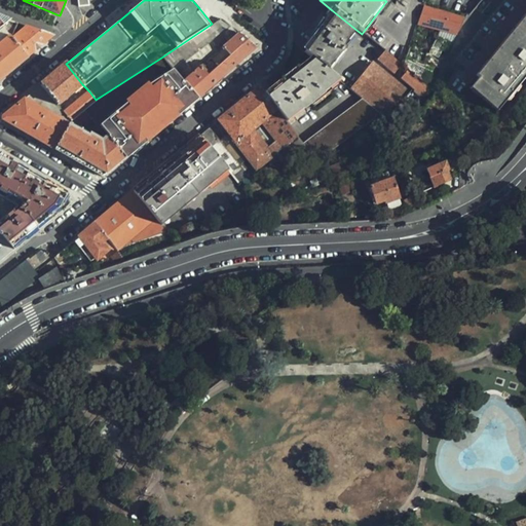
[(397,0),(395,7),(386,1),(377,13),(362,34),(384,52),(403,67),(423,7),(425,0),(397,0)]
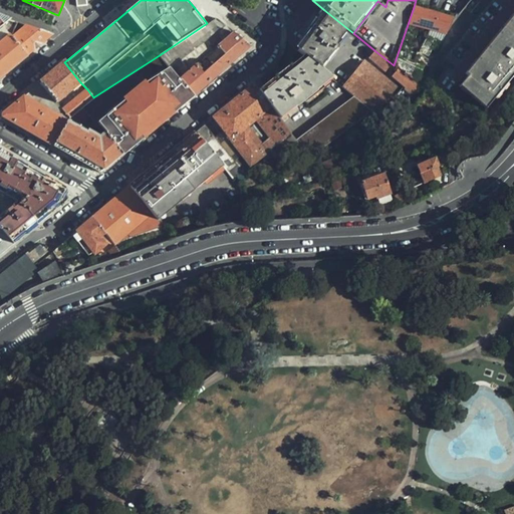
[(406,74),(422,87),(454,18),(414,7),(394,65),(406,74)]
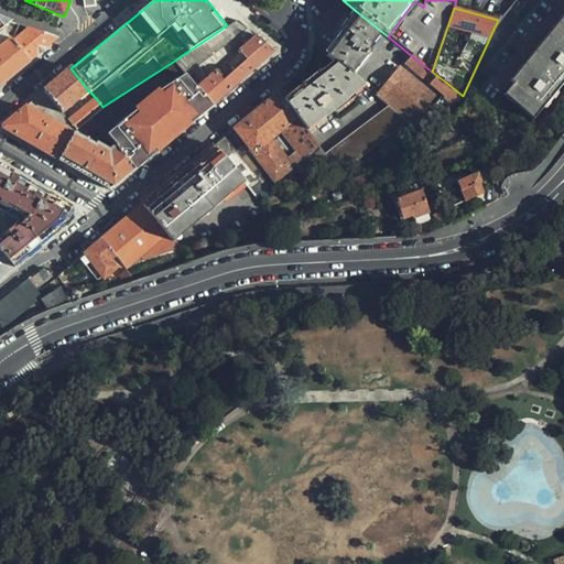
[(333,49),(326,56),(332,62),(350,76),(369,53),(367,52),(383,33),(356,11),(335,38),(337,39),(334,43),(332,49),(333,49)]
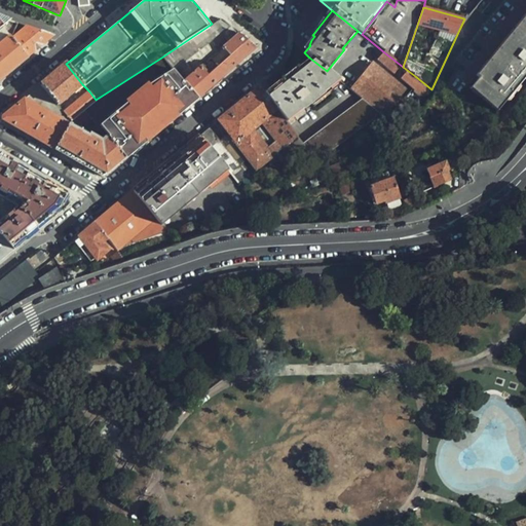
[(221,19),(212,24),(161,58),(197,99),(201,96),(246,55),(251,51),(255,47),(238,34),(221,19)]
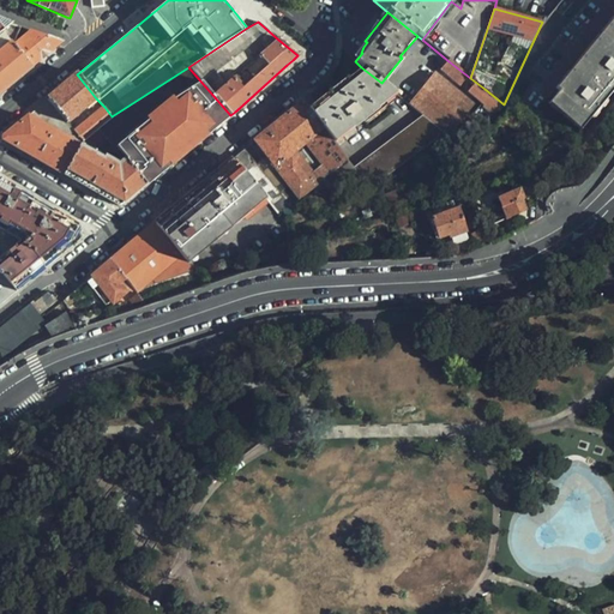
[(576,133),(613,86),(613,22),(543,107),(576,133)]
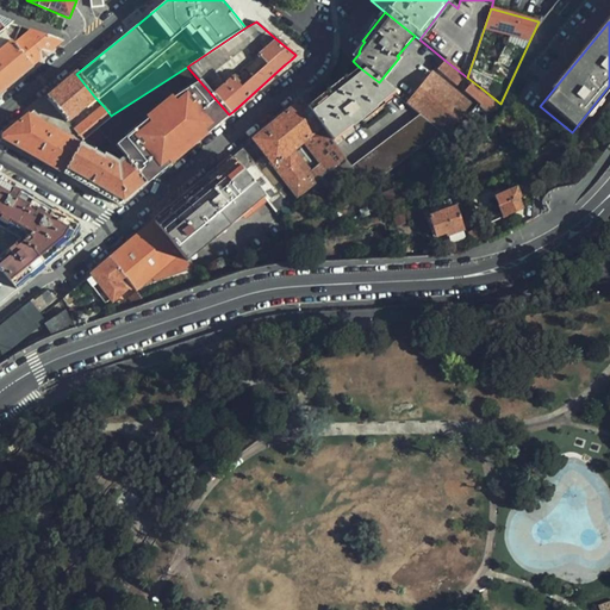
[(0,92),(13,82),(32,66),(14,45),(19,29),(10,25),(0,31),(0,92)]
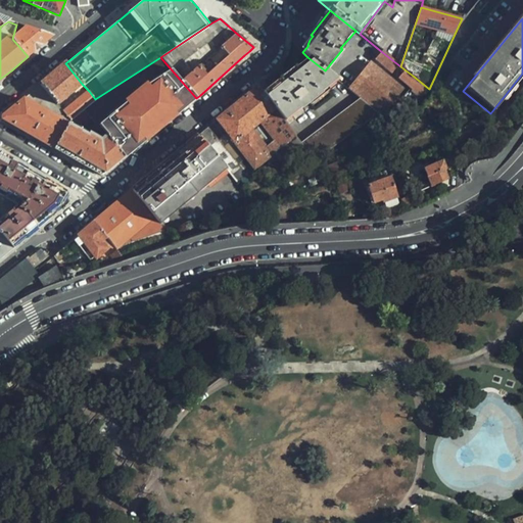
[(12,39),(28,56),(39,47),(50,38),(48,36),(16,25),(12,39)]
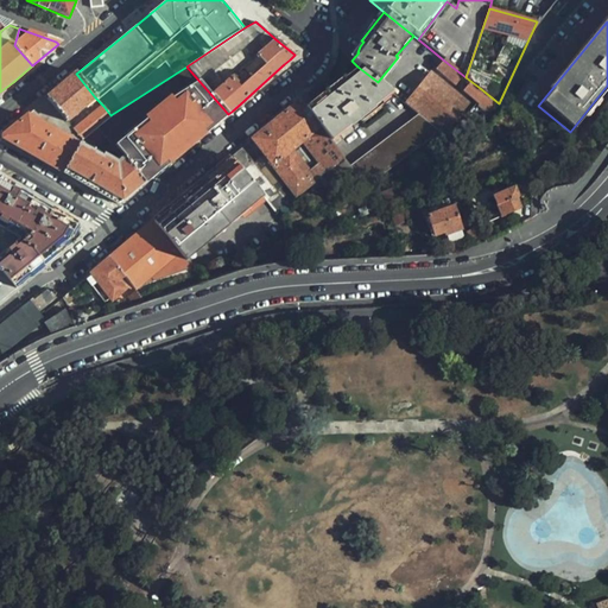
[(472,99),(480,88),(466,77),(444,61),(436,70),(472,99)]
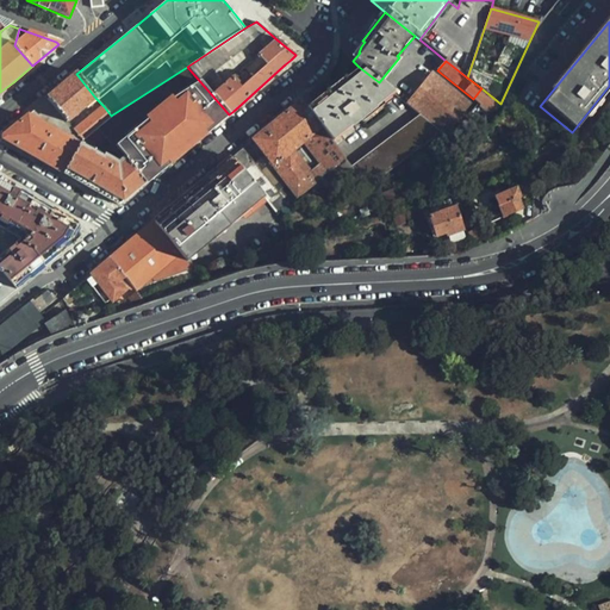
[(229,114),(187,67),(111,116),(98,128),(107,138),(125,160),(145,182),(160,170),(170,162),(193,144),(229,114)]
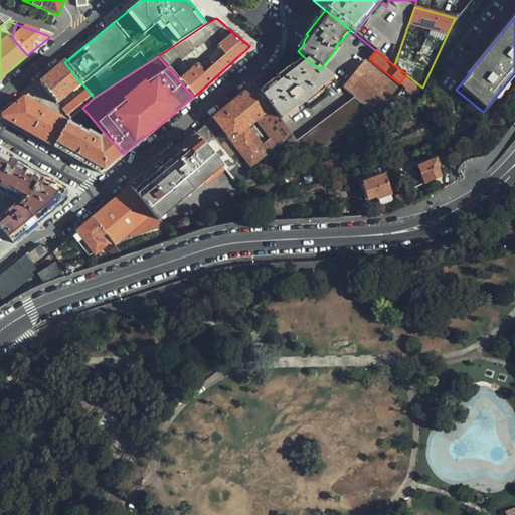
[(265,88),(260,93),(282,121),(305,103),(310,109),(327,95),(324,93),(336,82),(320,69),(303,56),(265,88)]
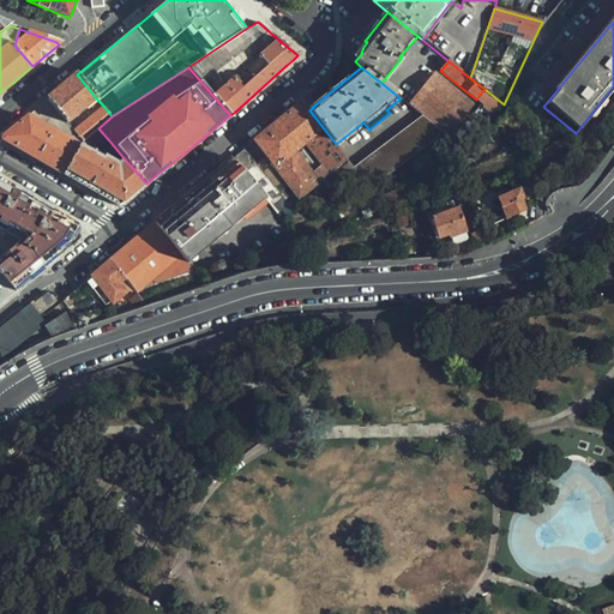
[(96,98),(77,74),(64,86),(61,89),(47,100),(67,124),(96,98)]
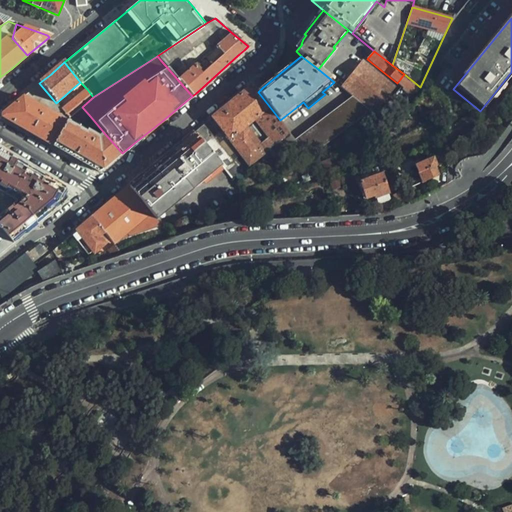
[(369,110),(374,114),(394,88),(363,62),(341,88),(352,96),(369,110)]
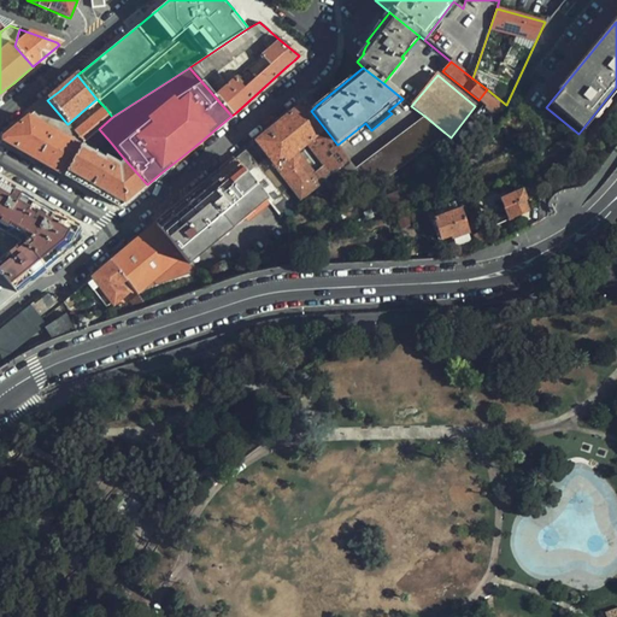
[(39,107),(30,115),(81,145),(83,144),(75,133),(68,124),(47,100),(39,107)]
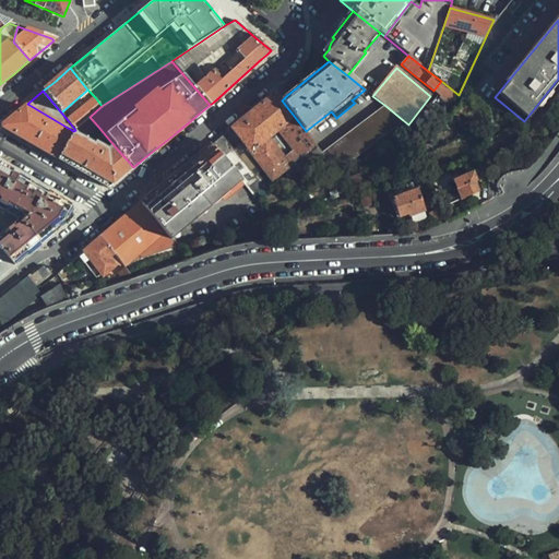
[(282,100),(275,92),(253,110),(230,129),(242,142),(232,150),(221,138),(211,145),(241,181),(253,195),(277,183),(273,179),(317,144),(306,131),(282,100)]
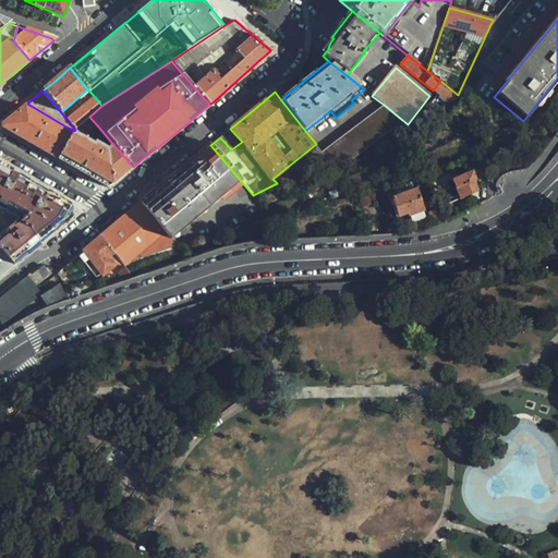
[(68,120),(75,130),(89,117),(101,106),(95,97),(68,120)]
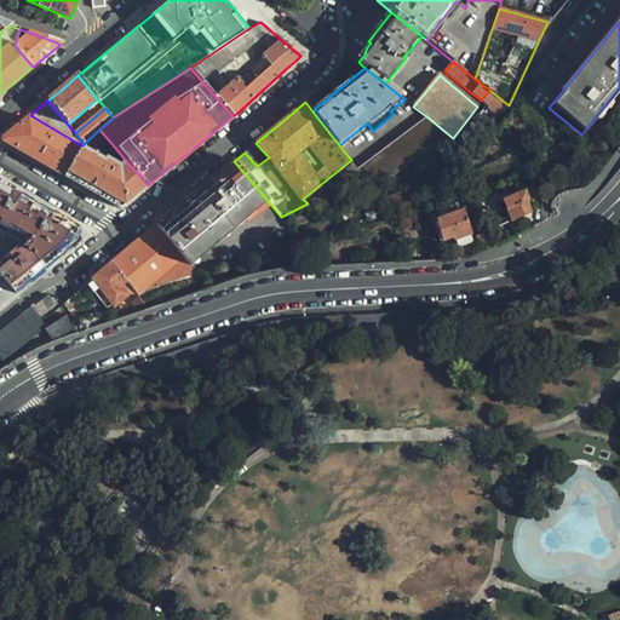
[(26,154),(64,177),(81,145),(30,115),(4,136),(3,138),(3,141),(26,154)]
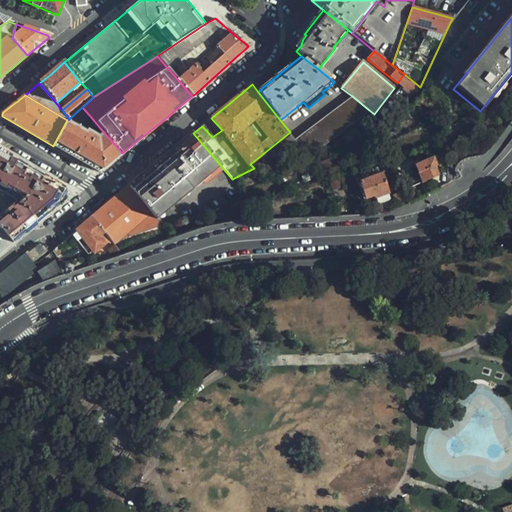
[(309,157),(369,110),(352,96),(297,141),(309,157)]
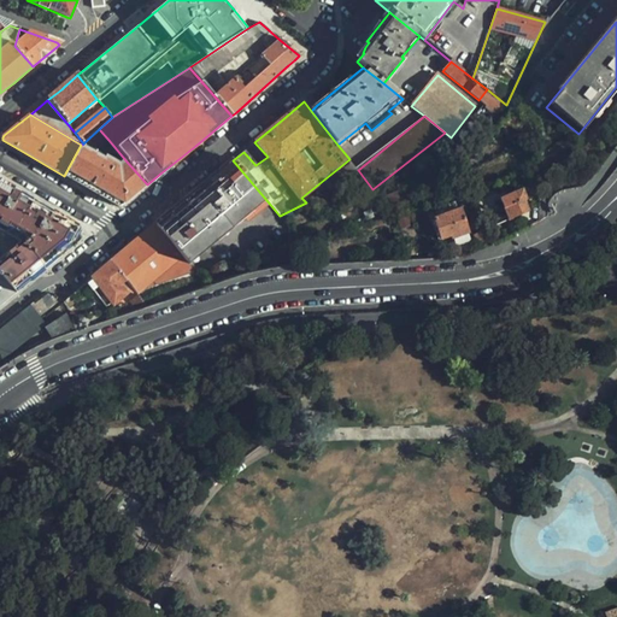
[(81,145),(64,176),(92,192),(119,207),(122,206),(147,184),(127,162),(122,166),(107,158),(105,159),(94,153),(109,140),(99,129),(83,144),(81,145)]
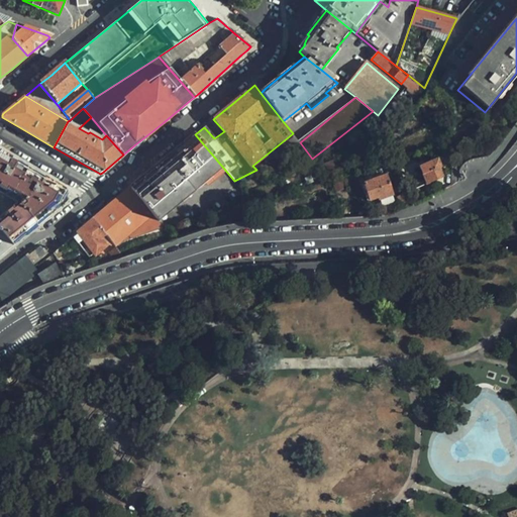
[(152,170),(130,188),(159,222),(223,168),(195,134),(175,150),(152,170)]
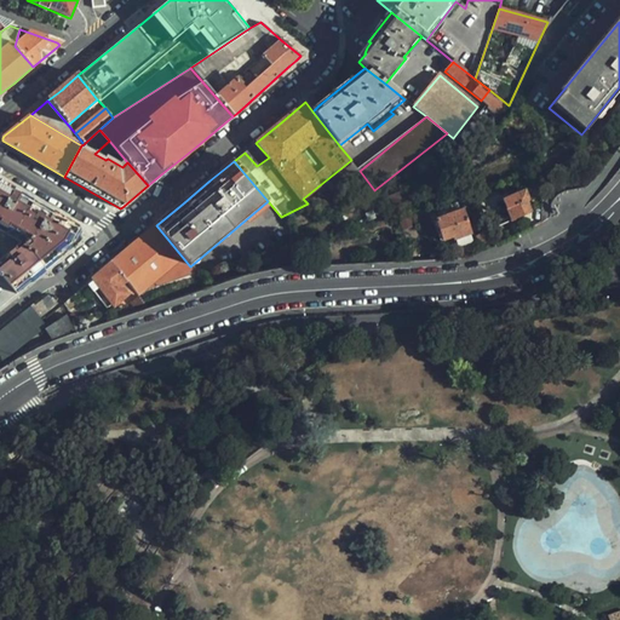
[(17,191),(0,181),(0,231),(21,244),(0,259),(0,277),(15,296),(45,270),(79,242),(80,228),(17,191)]
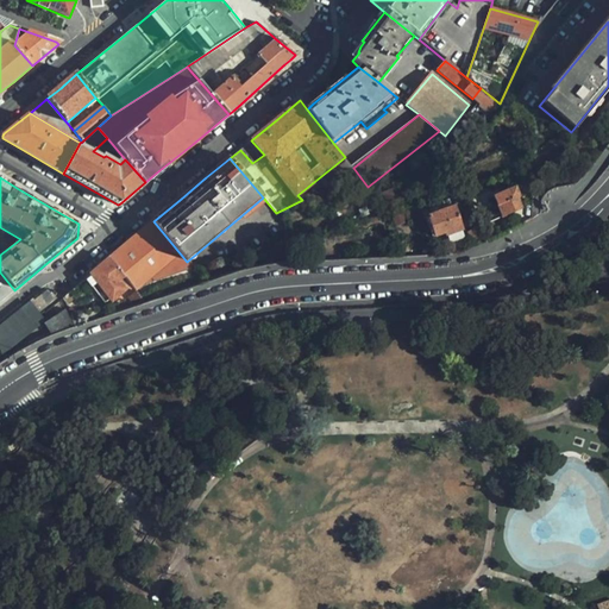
[(521,208),(516,196),(510,199),(507,190),(494,196),(502,218),(521,208)]
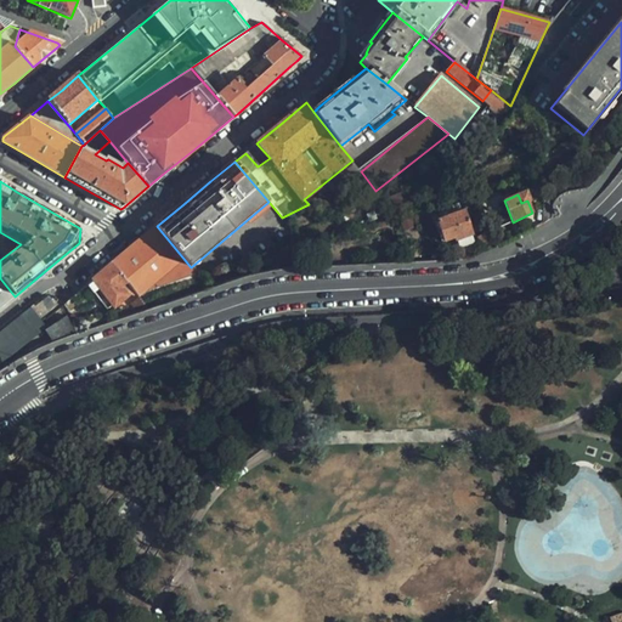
[(471,235),(464,214),(437,222),(445,241),(456,237),(457,239),(471,235)]
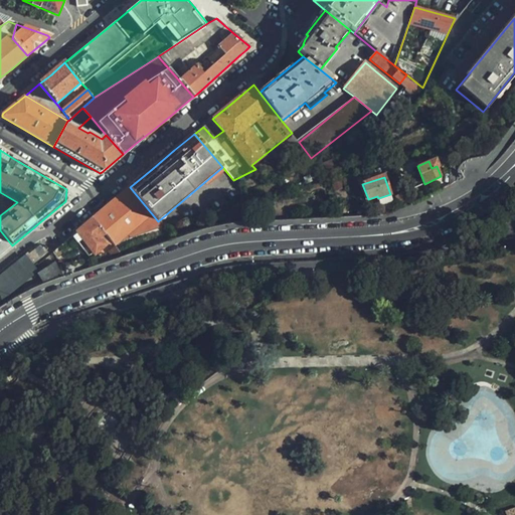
[(112,201),(93,217),(106,232),(116,245),(123,239),(161,225),(158,221),(130,187),(112,201)]
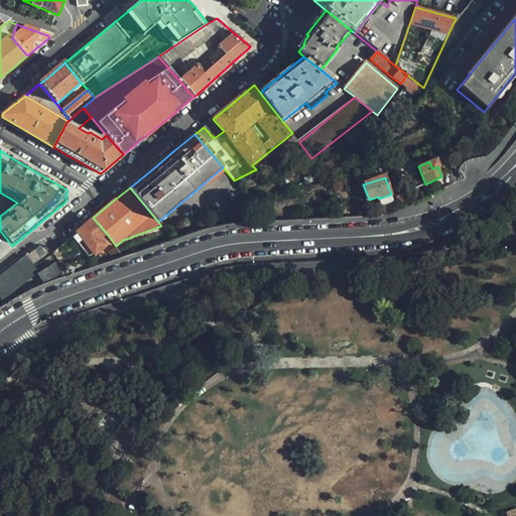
[(0,255),(10,247),(12,246),(0,231),(0,216),(17,203),(0,192),(0,255)]
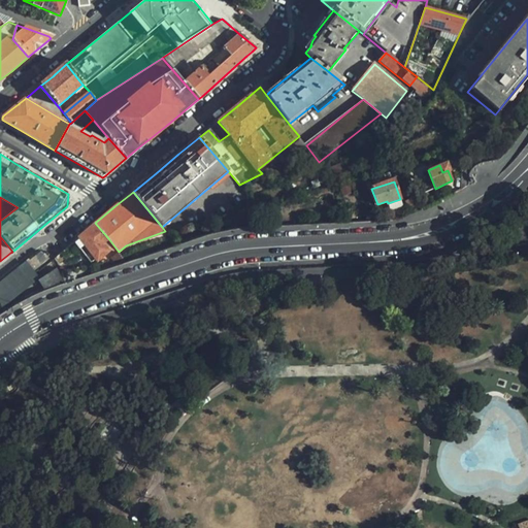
[(75,238),(74,240),(92,261),(94,263),(108,252),(101,243),(108,238),(95,223),(91,227),(75,238)]
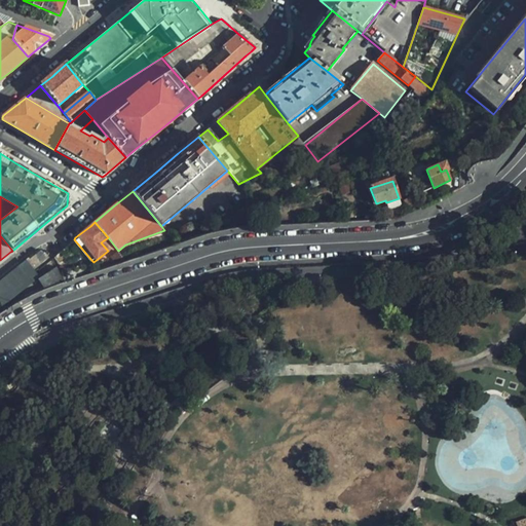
[(91,260),(74,239),(69,242),(87,263),(91,260)]
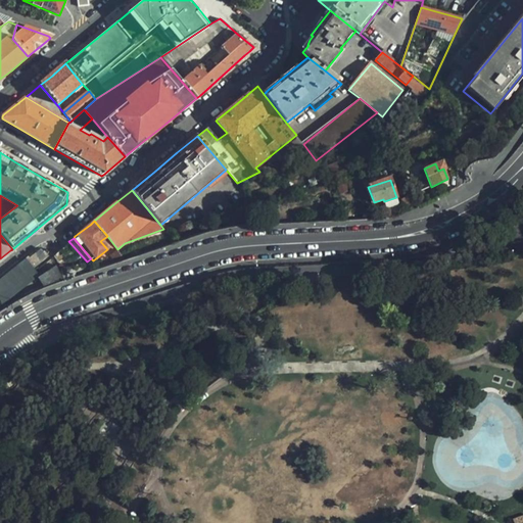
[(115,262),(126,258),(117,249),(111,256),(115,262)]
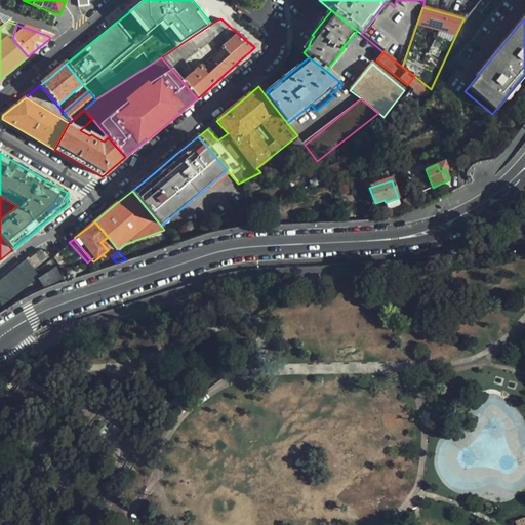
[(0,305),(40,277),(28,260),(0,280),(0,305)]
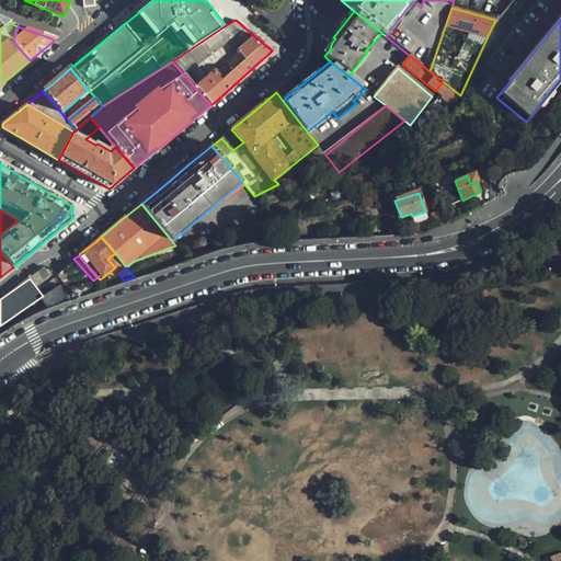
[(50,307),(69,299),(59,286),(43,299),(50,307)]
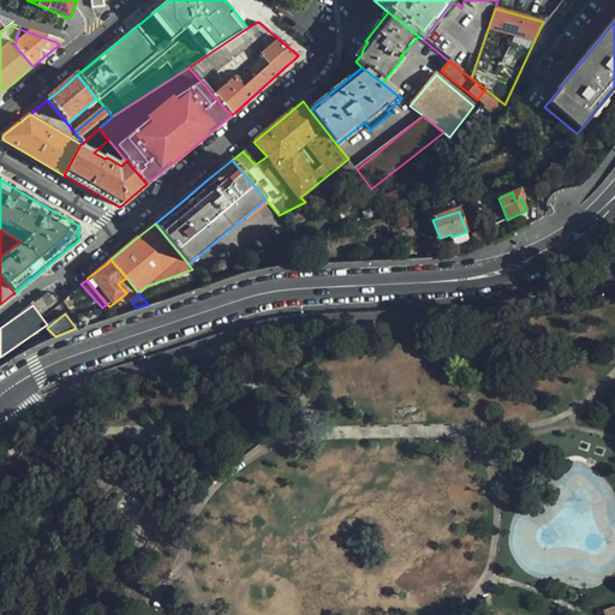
[(27,340),(33,346),(46,340),(55,336),(47,328),(46,326),(27,340)]
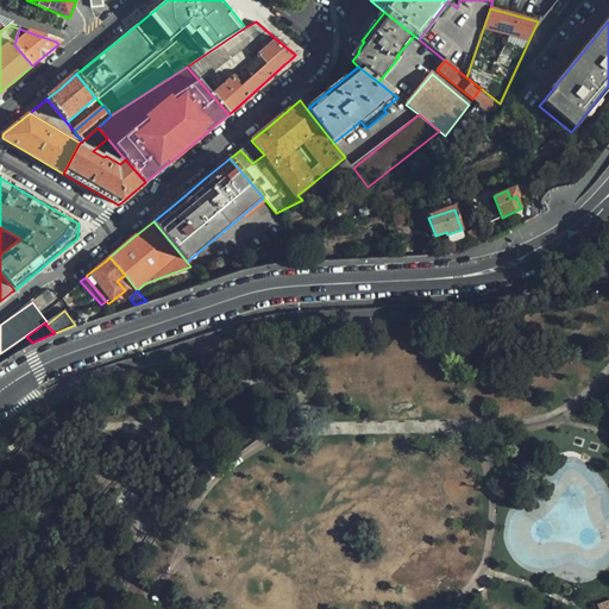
[(180,426),(175,429),(184,444),(189,440),(180,426)]
